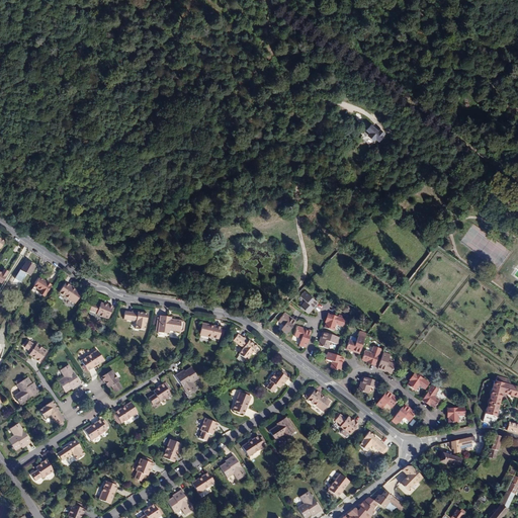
[(376,132),(368,125),(363,132),(368,135),(374,140),(377,142),(382,136),(376,132)]
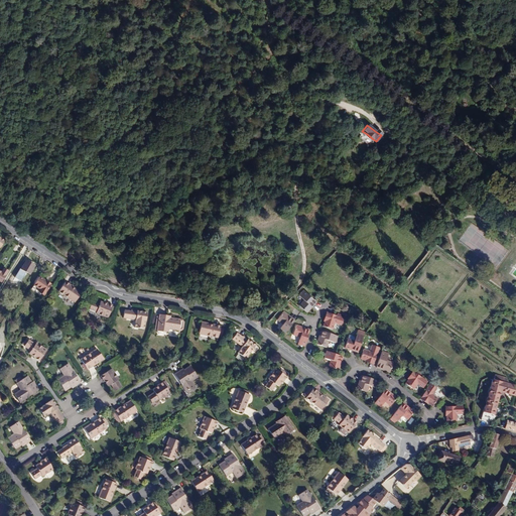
[(30,274),(35,265),(26,260),(21,269),(30,274)]
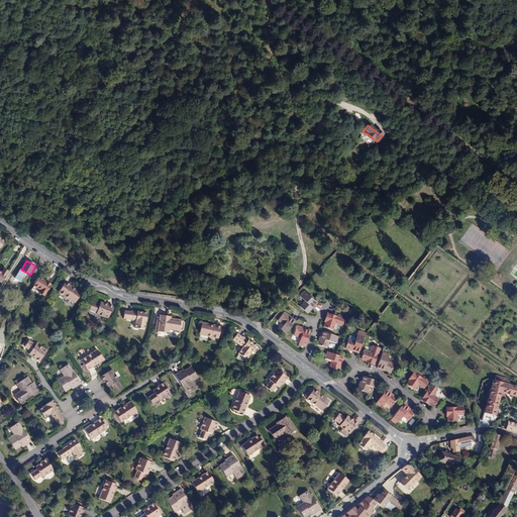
[(52,285),(45,282),(45,281),(39,277),(34,286),(40,290),(38,293),(44,296),(52,285)]
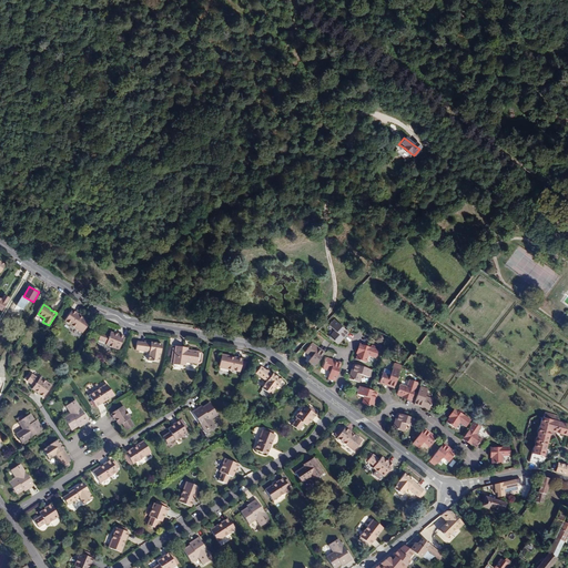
[(90,322),(82,316),(81,317),(79,316),(80,315),(72,310),(64,321),(82,333),(90,322)]
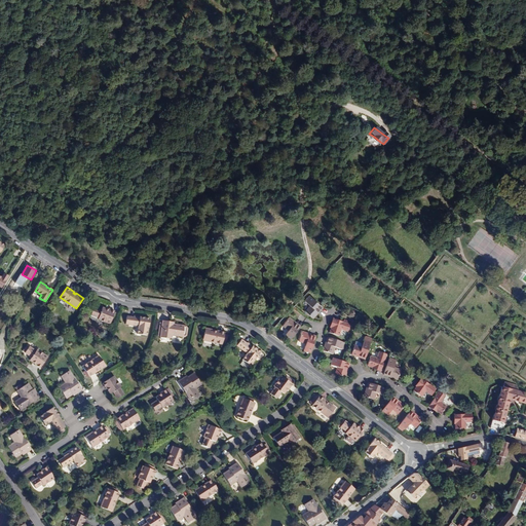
[(314,314),(322,307),(310,296),(305,301),(310,306),(305,311),(312,318),(315,314),(314,314)]
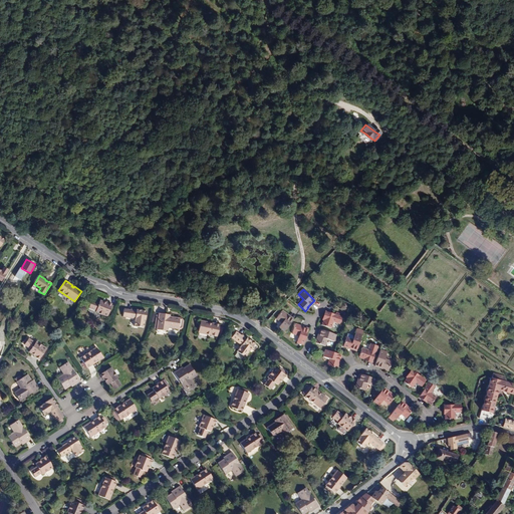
[(110,307),(111,305),(111,304),(105,302),(104,304),(102,303),(103,301),(99,300),(98,303),(91,300),(88,307),(95,310),(95,312),(106,317),(107,315),(109,310),(111,311),(112,308),(110,307)]
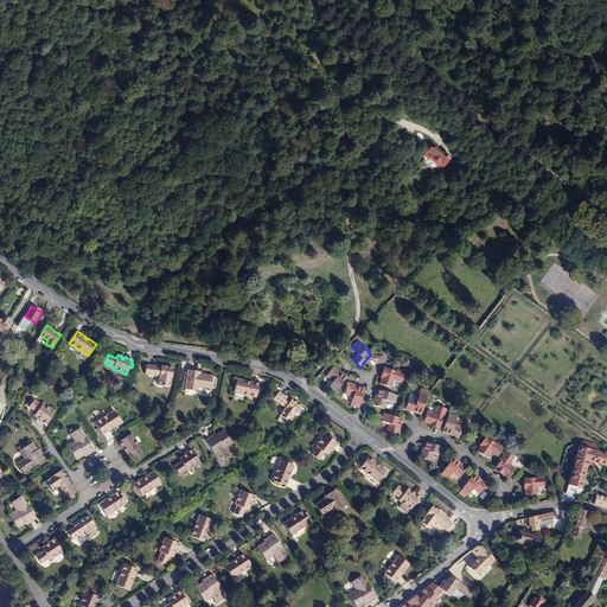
[(171,378),(173,368),(161,365),(161,366),(161,368),(154,366),(146,365),(145,374),(159,376),(158,385),(168,387),(170,378),(171,378)]
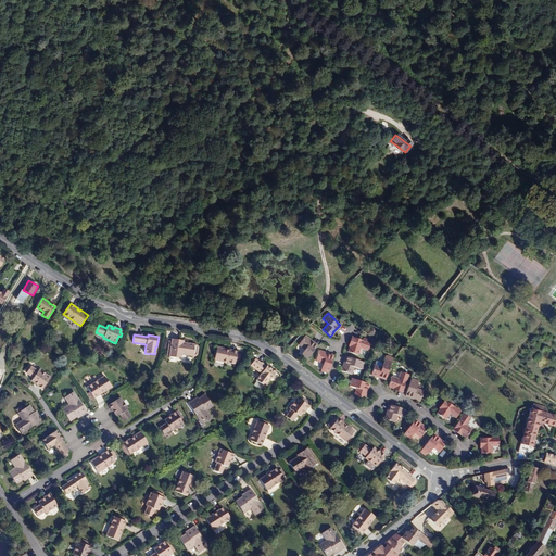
[(307,361),(317,346),(310,341),(311,340),(305,336),(299,344),(305,349),(301,355),(307,361)]
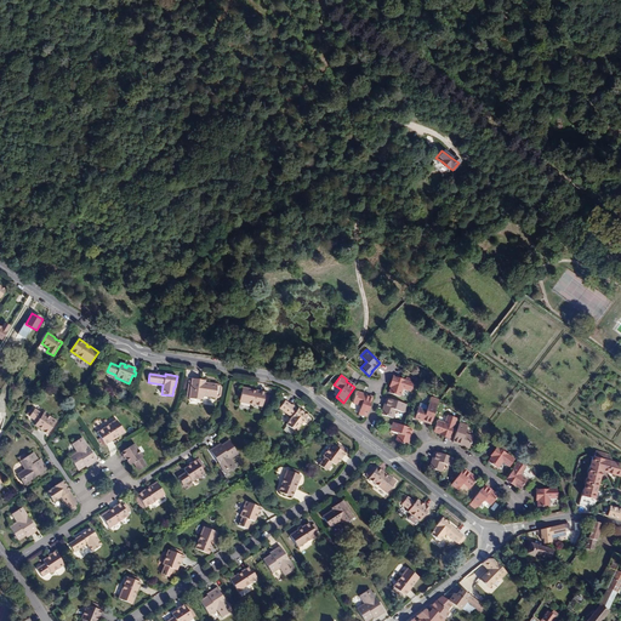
[(411,391),(414,383),(400,379),(394,376),(391,387),(388,393),(400,397),(403,388),(411,391)]
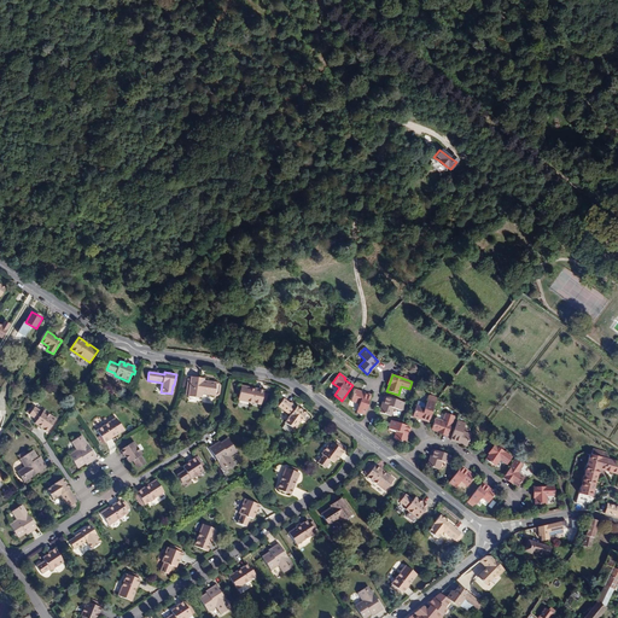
[(217,395),(219,386),(217,384),(215,383),(204,382),(200,380),(202,378),(191,377),(191,379),(188,389),(186,389),(185,395),(188,395),(187,396),(193,397),(193,396),(199,397),(202,397),(202,395),(213,396),(214,396),(215,396),(217,395)]
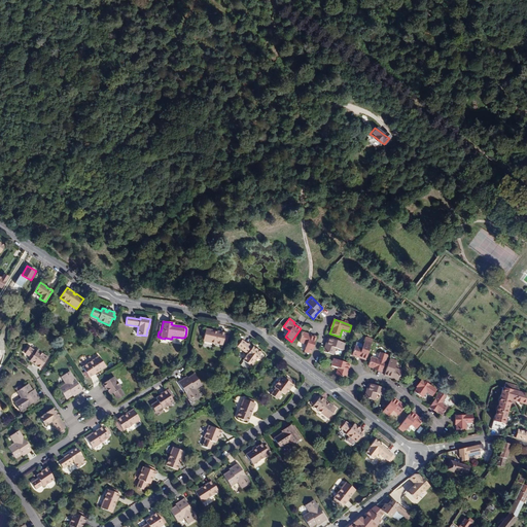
[(401,327),(395,337),(413,349),(419,341),(401,327)]
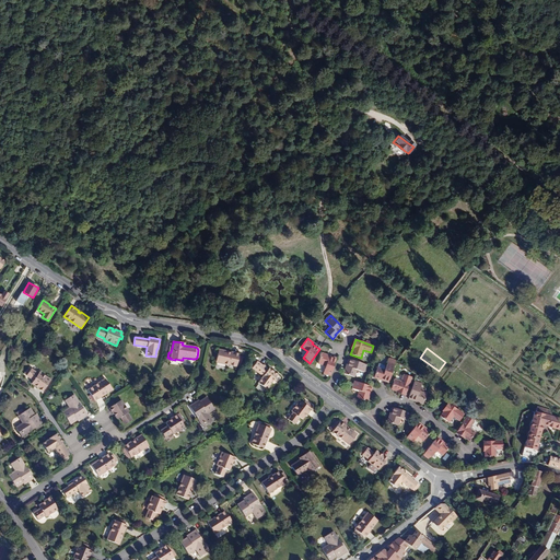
[(236,366),(238,354),(231,352),(231,353),(226,352),(228,351),(219,349),(216,362),(236,366)]
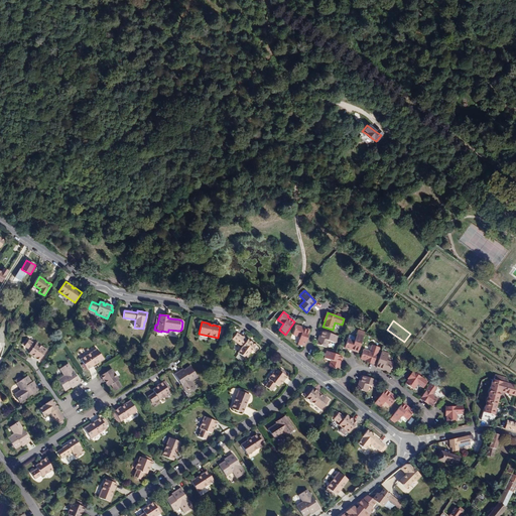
[(305,347),(309,332),(301,329),(302,328),(296,326),(293,336),(300,338),(298,344),(305,347)]
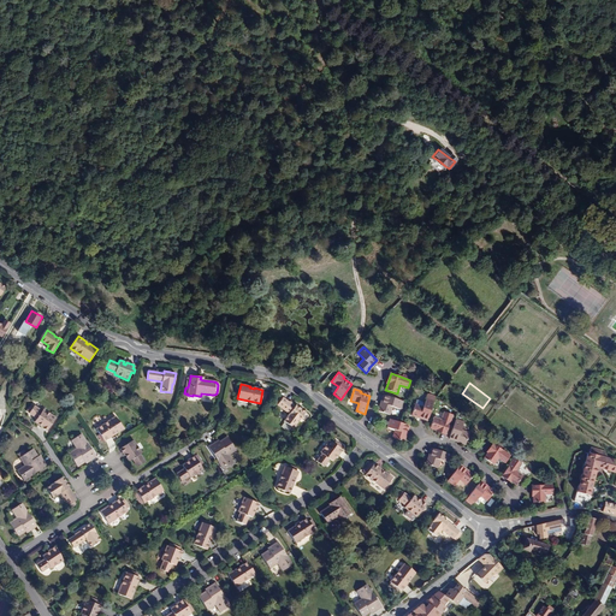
[(400,409),(403,401),(385,395),(381,406),(380,406),(378,412),(389,415),(392,407),(400,409)]
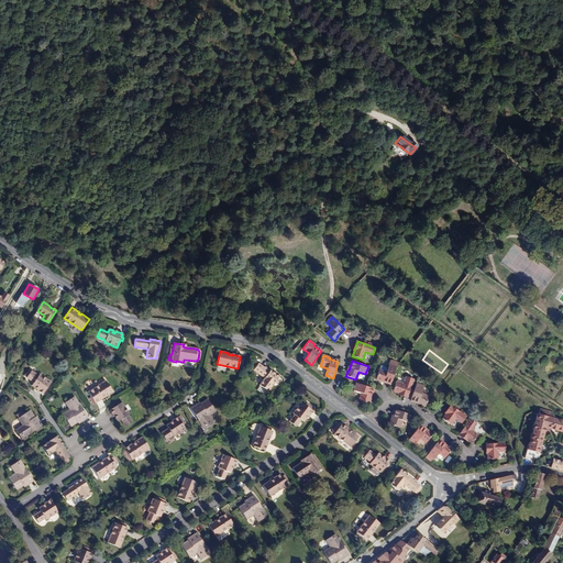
[(252,370),(253,371),(264,378),(258,385),(267,392),(272,385),(273,385),(275,382),(277,384),(279,384),(282,381),(282,378),(278,377),(271,371),(269,371),(265,367),(264,368),(258,364),(256,366),(255,365),(252,370)]
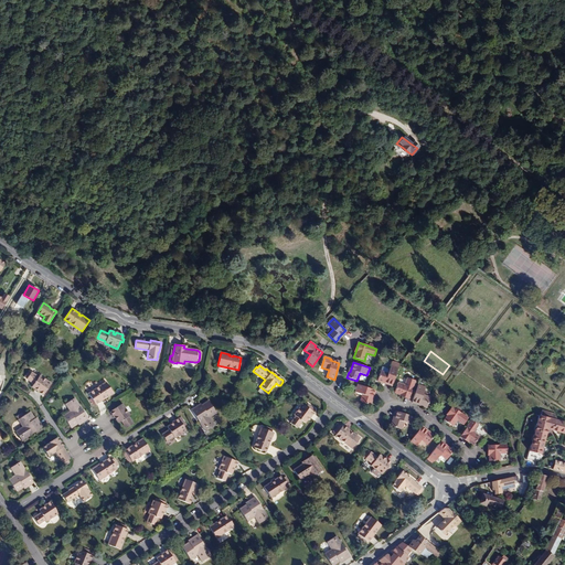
[(392,384),(398,368),(391,365),(388,372),(381,370),(377,380),(383,382),(383,381),(392,384)]
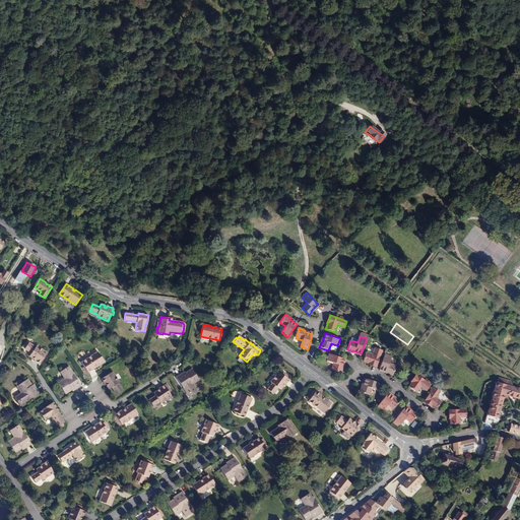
[(47,352),(37,345),(36,346),(28,342),(28,343),(25,342),(22,346),(24,348),(31,353),(29,356),(33,359),(34,356),(35,359),(34,360),(40,364),(47,352)]
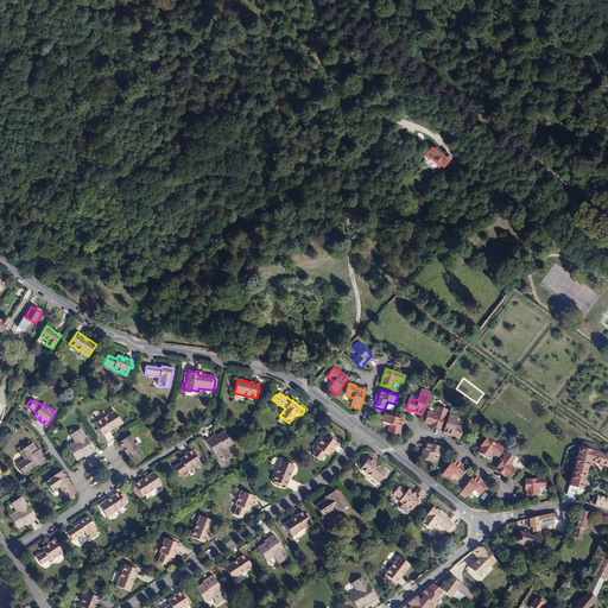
[(441,428),(447,410),(438,406),(436,415),(428,412),(424,423),(431,425),(441,428)]
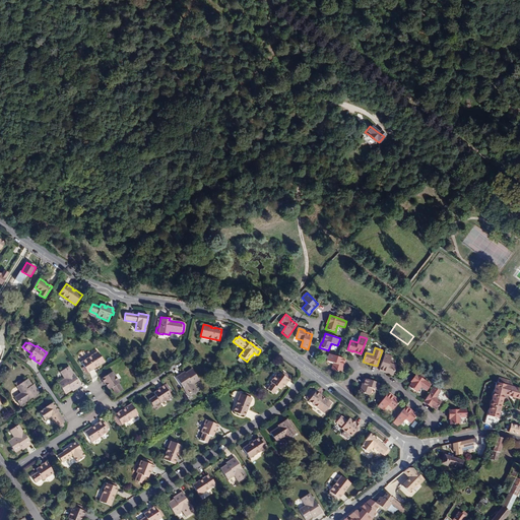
[(104,362),(98,351),(81,362),(87,372),(93,368),(94,368),(93,367),(95,365),(96,366),(104,362)]
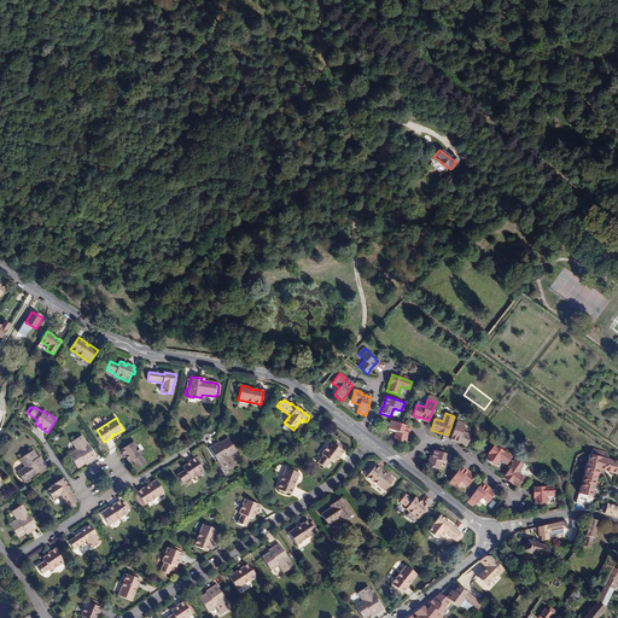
[(406,436),(409,426),(391,420),(389,425),(389,429),(397,431),(394,439),(404,443),(407,437),(406,436)]
